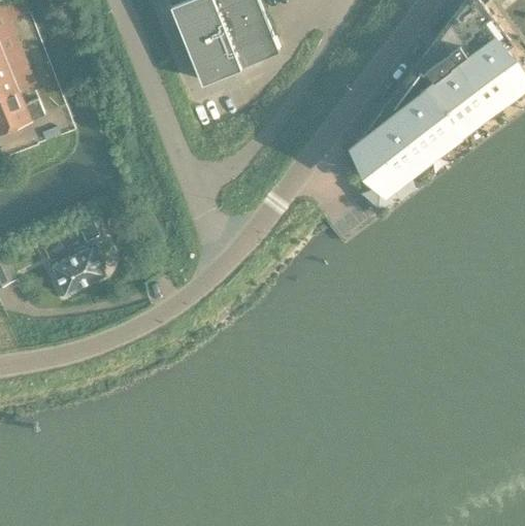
[(166,0),(200,81),(276,52),(256,0),(166,0)]
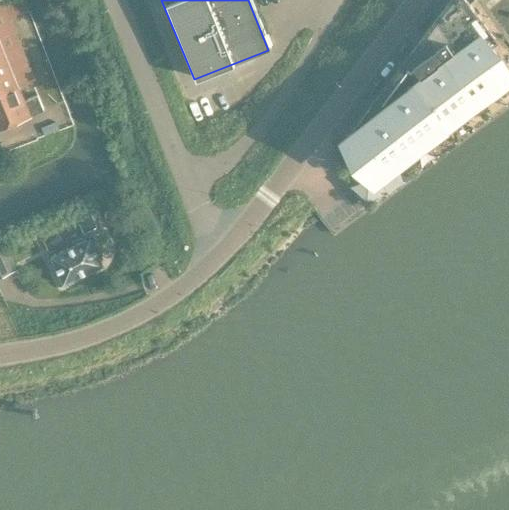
[(344,161),(371,196),(508,90),(508,58),(464,0),(446,0),(341,142),(342,142),(350,153),(344,160),(344,161)]
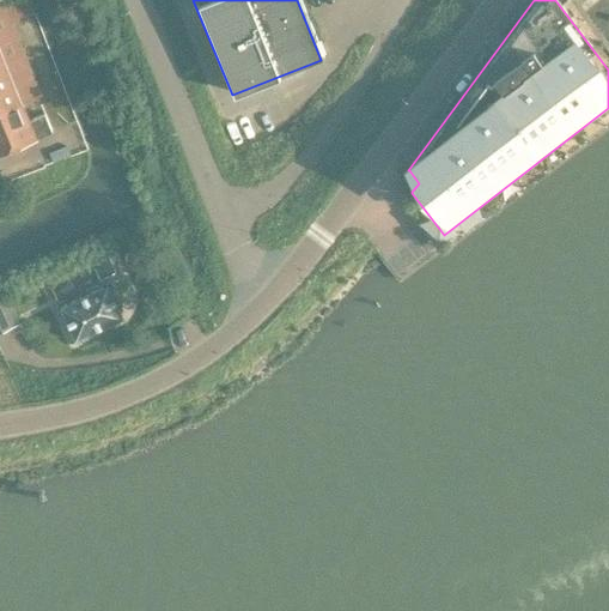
[(34,98),(0,14),(0,155),(49,134),(41,116),(26,122),(19,104),(34,98)]
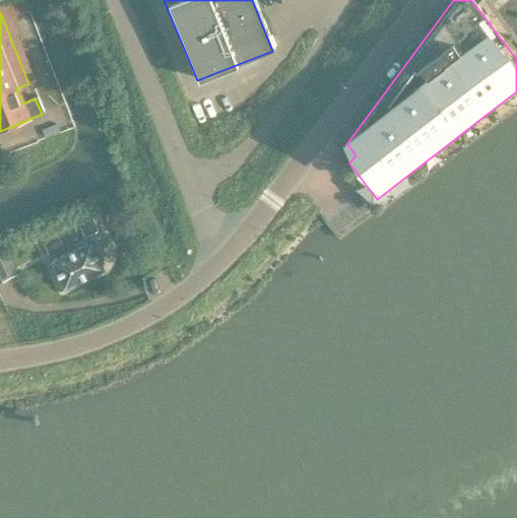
[(61,292),(101,272),(91,252),(102,247),(89,219),(75,225),(84,246),(48,263),(61,292)]
